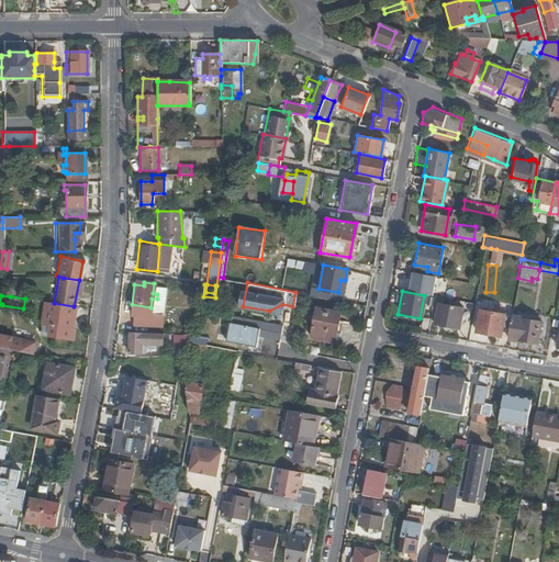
[(54,303),(43,301),(40,324),(48,326),(47,333),(38,330),(38,335),(70,340),(73,328),(70,328),(73,317),(75,317),(76,306),(74,306),(54,303)]
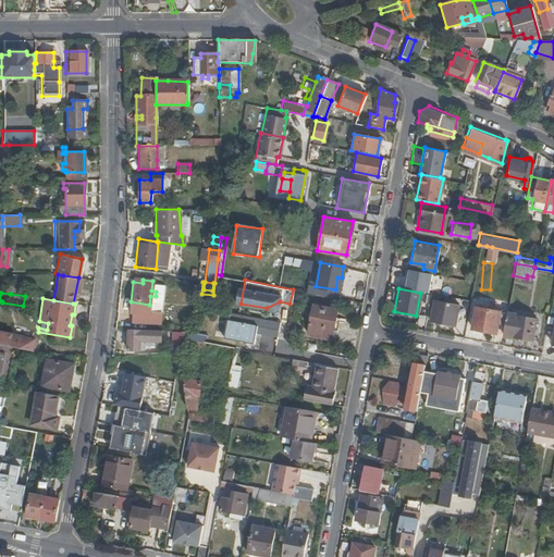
[(453,323),(456,304),(433,299),(430,319),(453,323)]
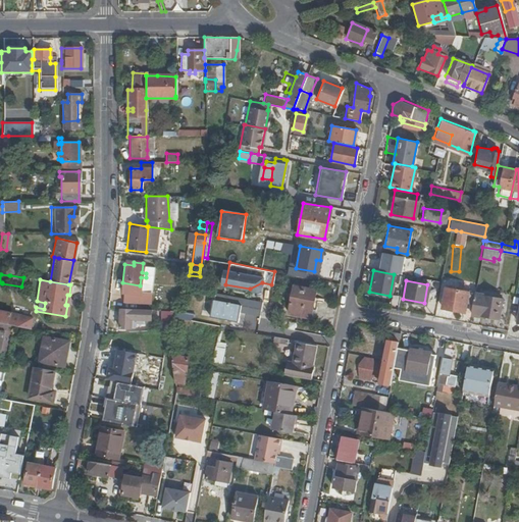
[(139,296),(139,294),(140,285),(122,282),(120,293),(125,294),(139,296)]
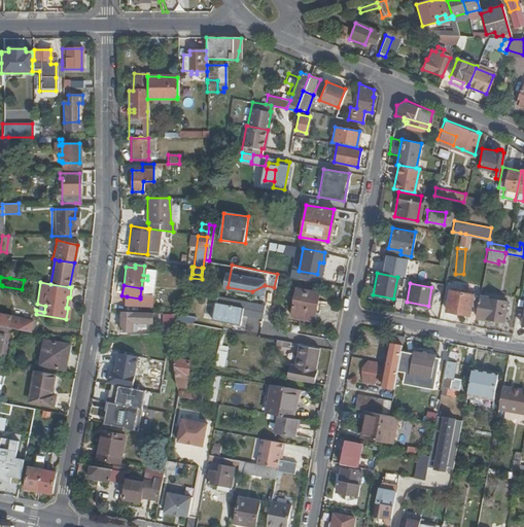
[(314,310),(317,292),(297,288),(291,315),(316,320),(317,311),(314,310)]
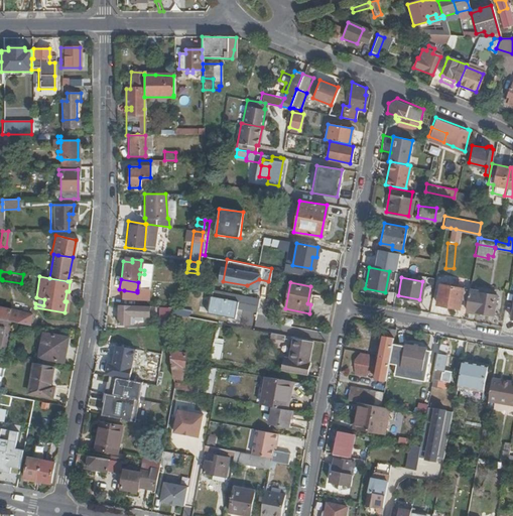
[(463,297),(465,287),(440,282),(435,302),(459,307),(460,297),(463,297)]
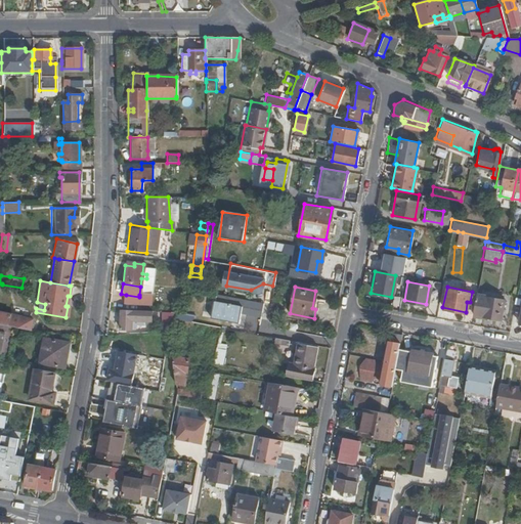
[(502,298),(476,292),(472,312),(497,317),(502,298)]
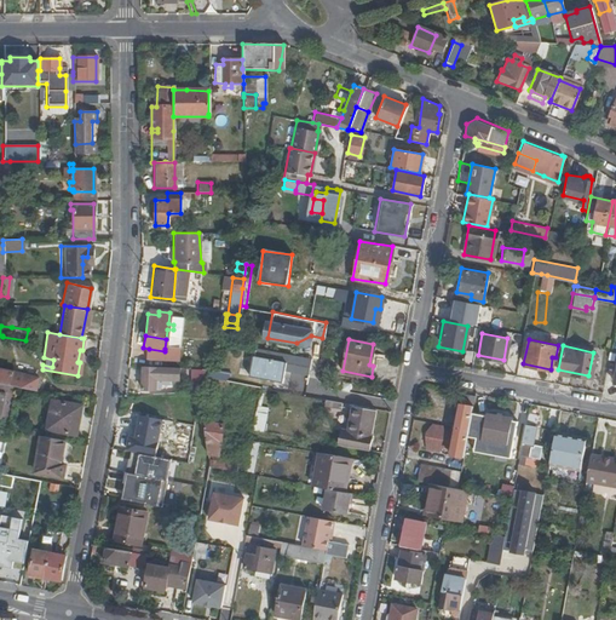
[(253,346),(248,374),(281,382),(283,369),(306,373),(310,357),(253,346)]
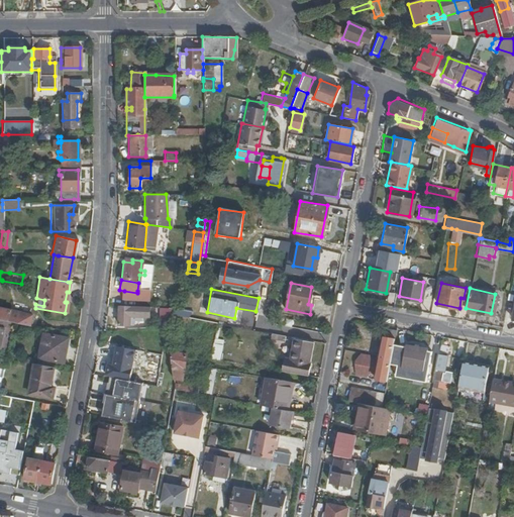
[(147,292),(137,291),(137,293),(124,291),(122,299),(146,302),(147,292)]
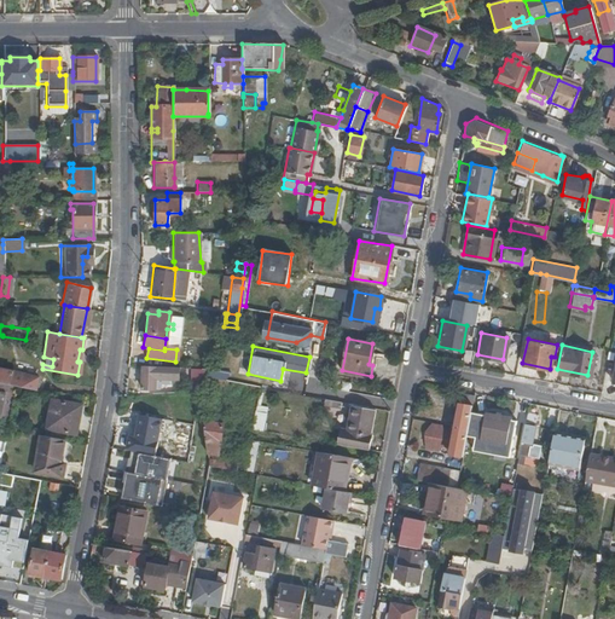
[(175,368),(139,366),(139,388),(156,389),(156,379),(167,379),(167,375),(175,375),(175,368)]
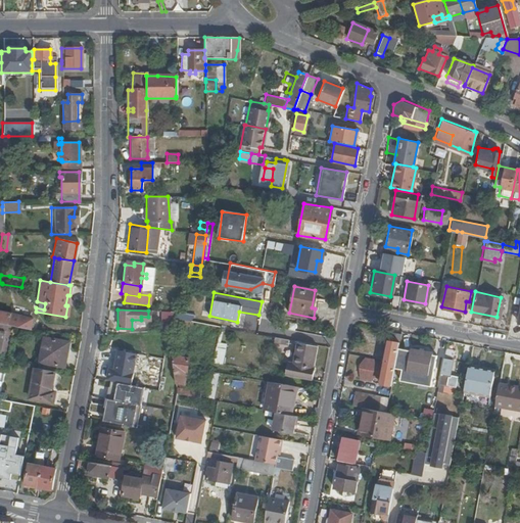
[(175,316),(178,311),(155,311),(154,319),(168,319),(168,316),(175,316)]
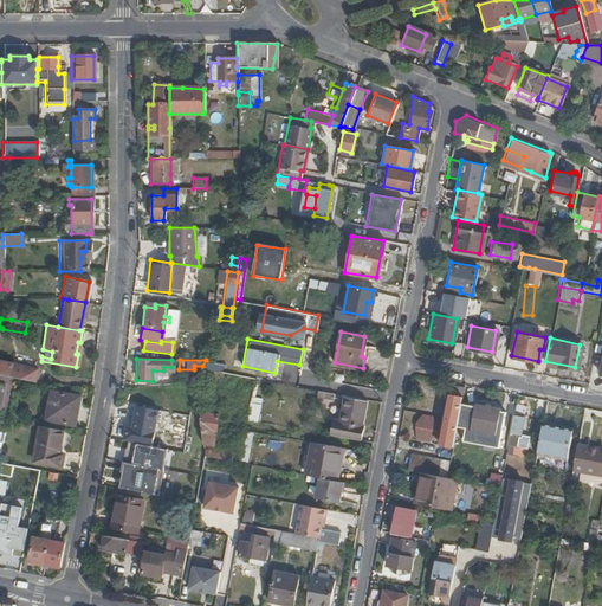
[(0,373),(27,380),(30,367),(0,361),(0,373)]
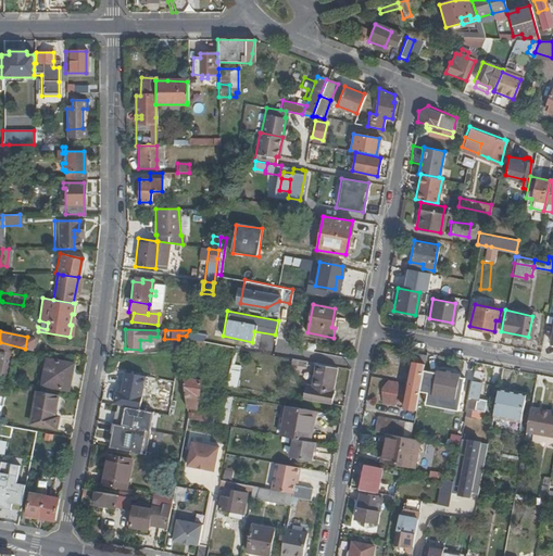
[(404,403),(403,407),(414,409),(418,388),(423,368),(425,354),(414,352),(407,384),(398,382),(398,381),(389,379),(382,387),(385,393),(381,403),(392,405),(397,401),(404,403)]
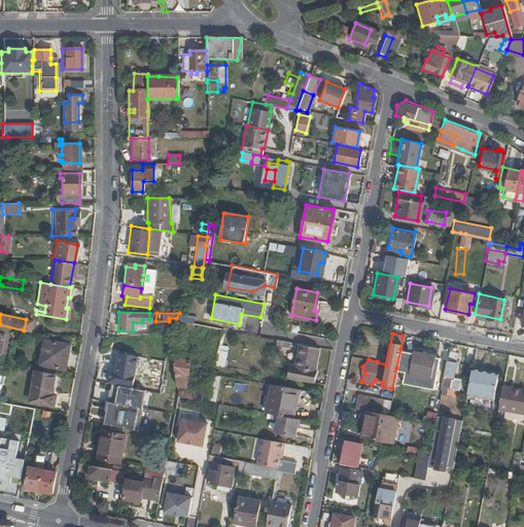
[(68,346),(68,344),(42,340),(38,364),(64,370),(65,359),(64,359),(66,346),(68,346)]
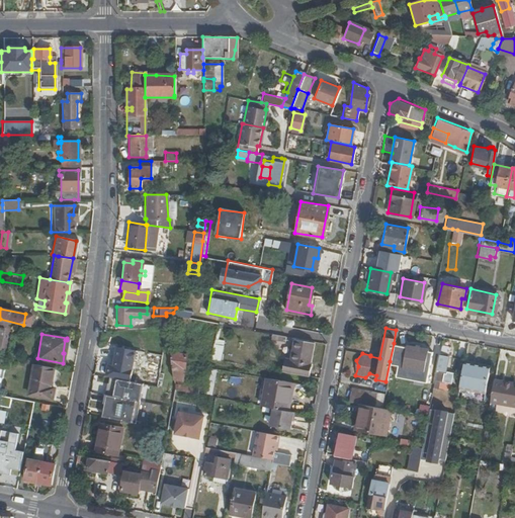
[(289,360),(284,359),(282,371),(307,375),(313,342),(293,339),(289,360)]
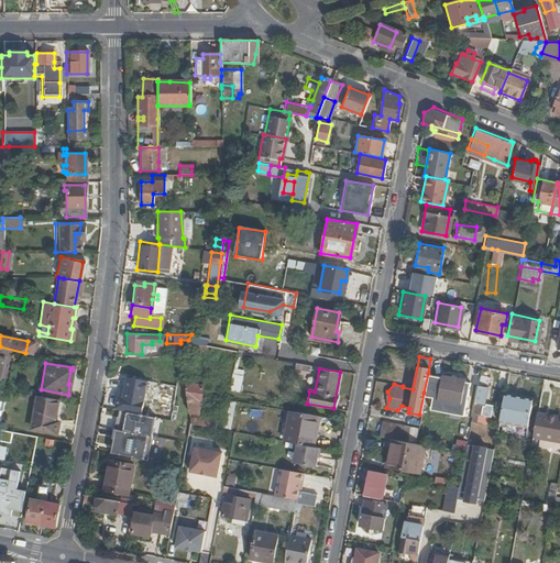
[(479,372),(476,382),(473,403),(471,411),(475,411),(478,403),(482,404),(487,374),(479,372)]
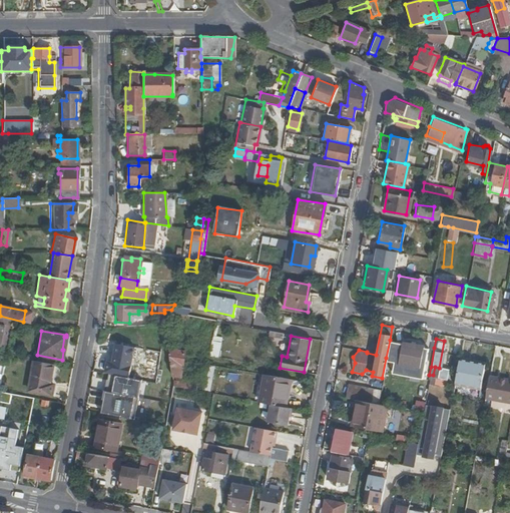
[(401,342),(390,340),(386,358),(401,361),(431,367),(434,348),(424,346),(424,345),(401,340),(401,342)]
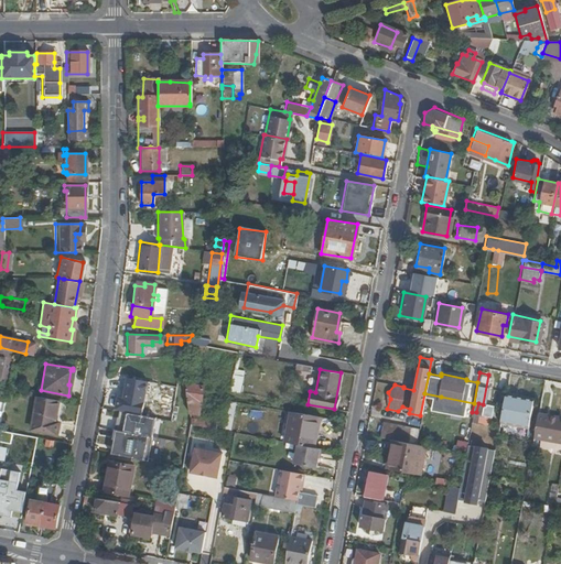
[(230,375),(227,390),(237,392),(239,377),(230,375)]
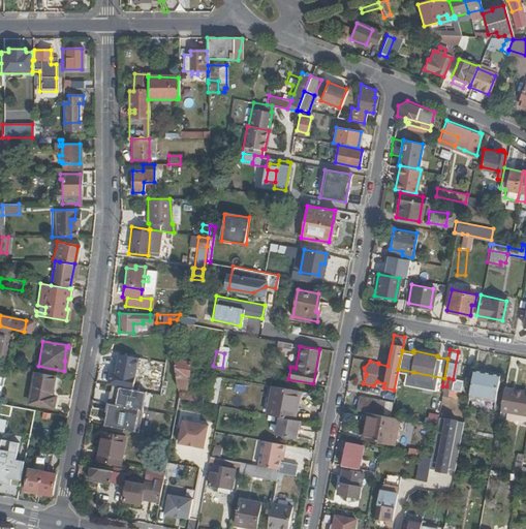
[(133,377),(137,359),(118,354),(114,372),(110,372),(107,383),(124,386),(125,378),(128,379),(129,376),(133,377)]
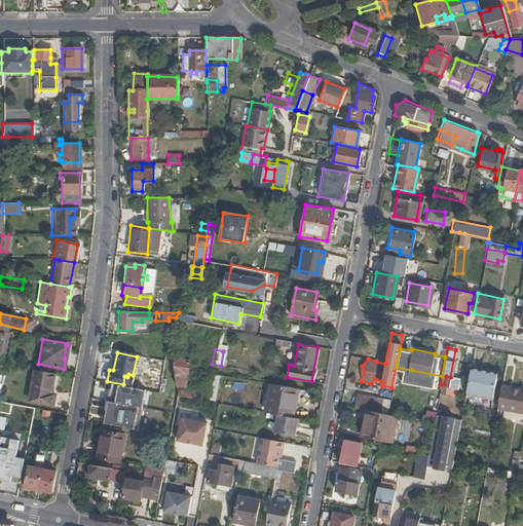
[(188,360),(171,357),(174,374),(175,384),(179,383),(179,385),(184,385),(188,360)]
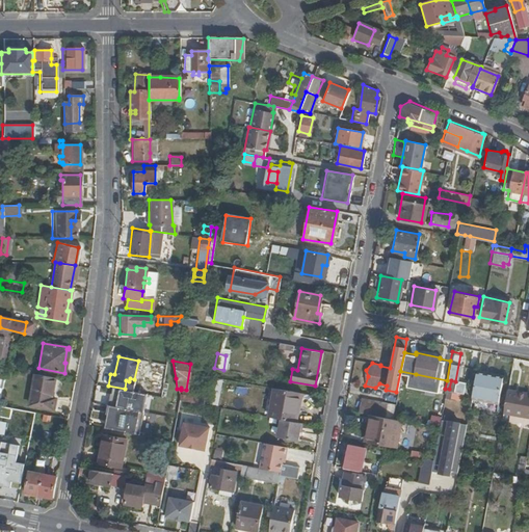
[(503,373),(476,368),(471,393),(499,398),(503,373)]
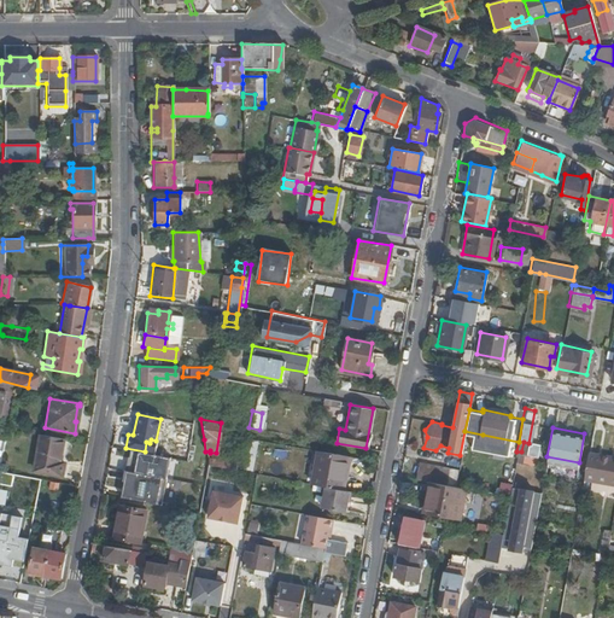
[(123,449),(126,435),(116,432),(112,447),(123,449)]
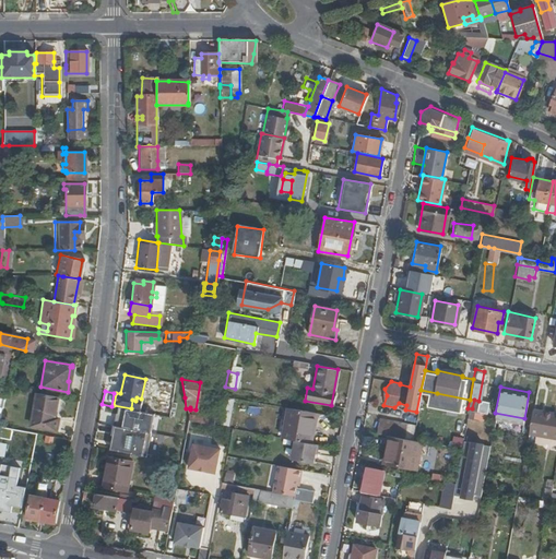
[(59,419),(55,418),(58,397),(36,393),(31,426),(57,431),(59,419)]
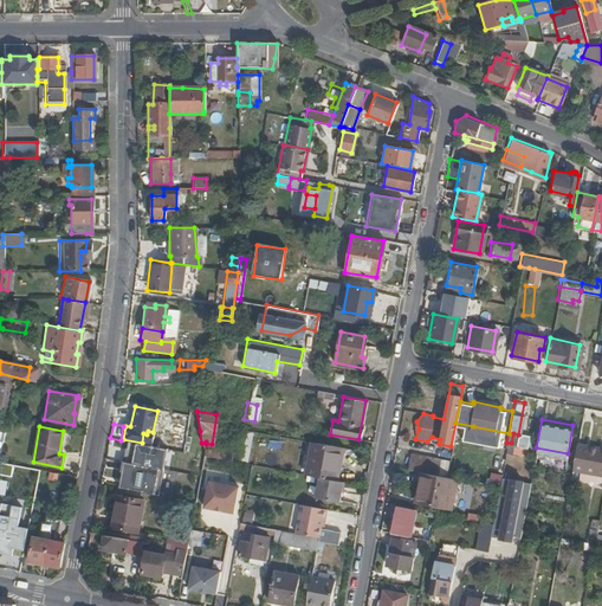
[(162,439),(148,437),(147,445),(163,447),(182,451),(183,444),(180,443),(180,438),(167,436),(166,442),(161,440),(162,439)]
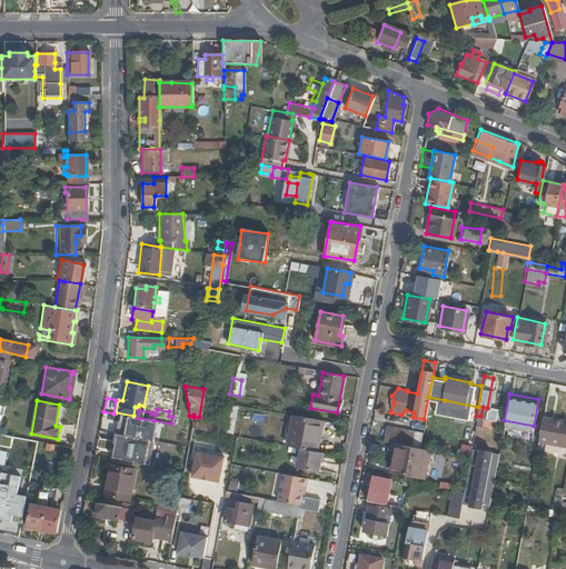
[(138,418),(118,415),(117,425),(115,425),(113,433),(111,433),(110,442),(116,443),(112,459),(147,465),(151,440),(150,440),(154,420),(138,418)]
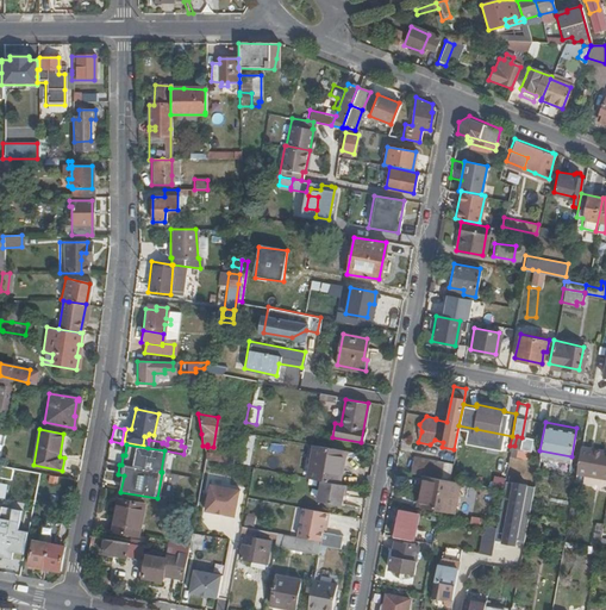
[(342,450),(312,446),(306,478),(320,480),(326,481),(336,483),(338,472),(342,450)]
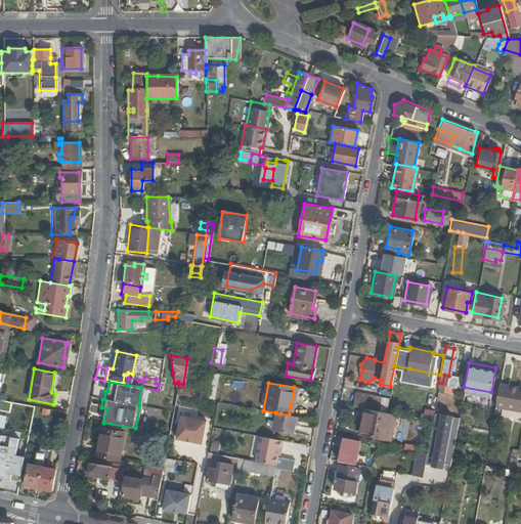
[(519,389),(498,385),(494,404),(520,408),(520,386),(519,389)]
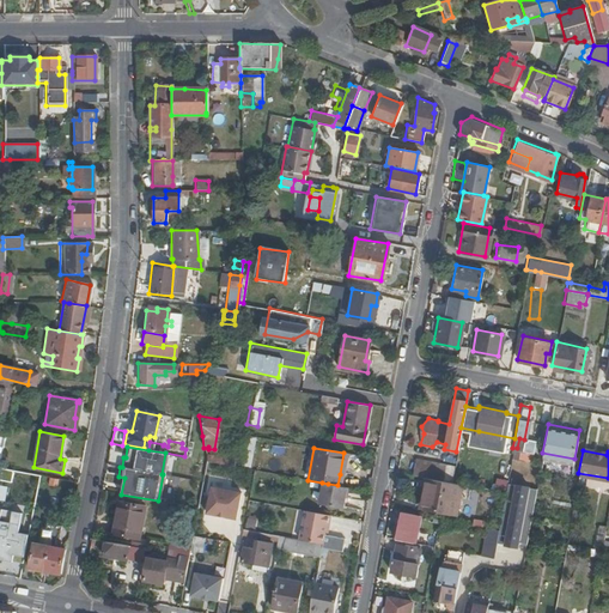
[(235,460),(205,454),(206,461),(233,466),(235,460)]
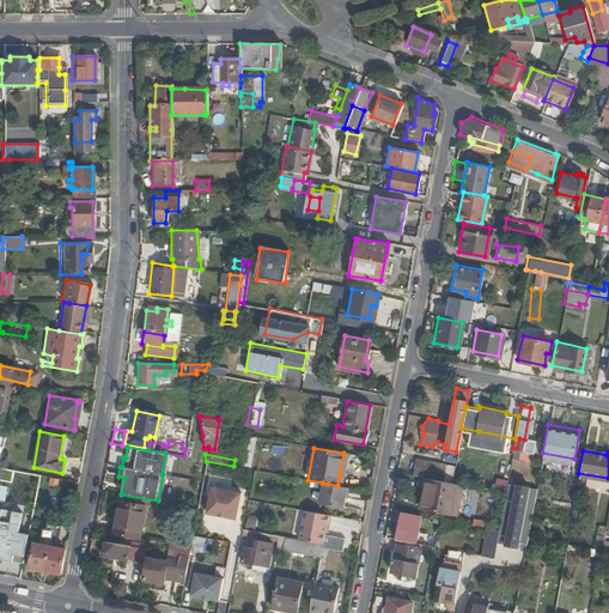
[(454,465),(414,457),(412,474),(421,477),(428,478),(451,481),(454,465)]
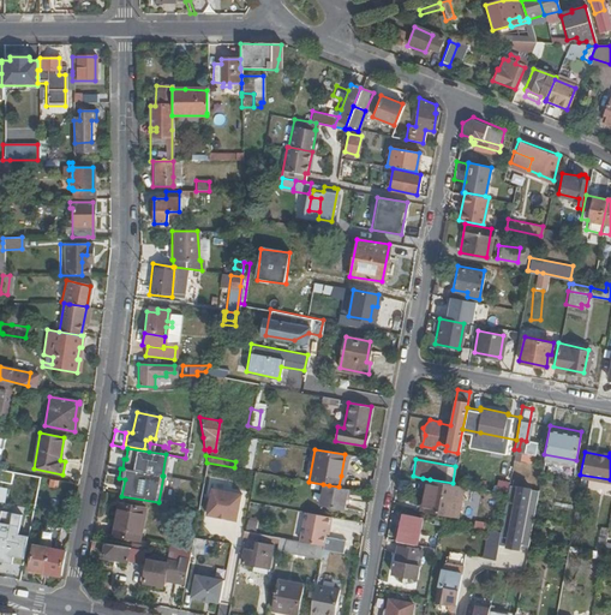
[(16,473),(1,470),(0,482),(13,484),(16,473)]
